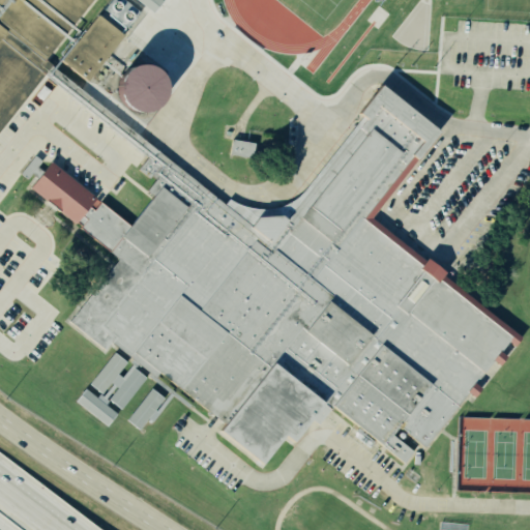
[(0,0),(92,0),(74,24),(84,33),(99,15),(124,35),(87,81),(61,60),(75,45),(64,36),(46,60),(53,64),(0,131),(0,0)]
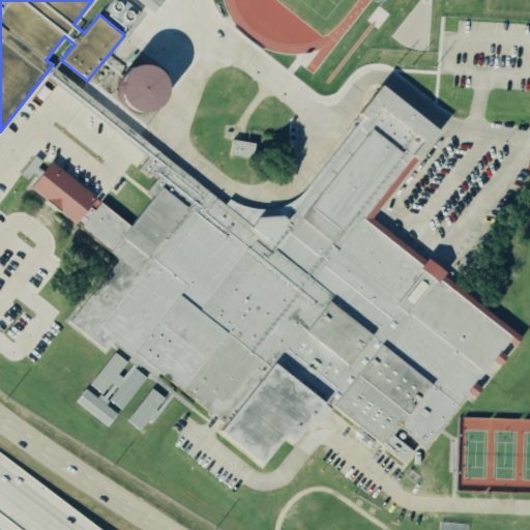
[(134,0),(152,15),(162,2),(158,0),(134,0)]
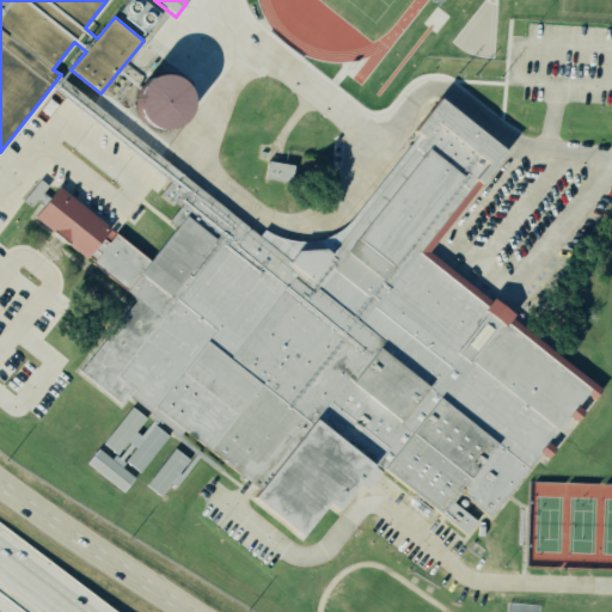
[(157,75),(148,80),(141,87),(138,96),(138,105),(141,116),(147,123),(155,128),(165,130),(175,128),(182,123),(189,116),(191,108),(193,98),(189,89),(183,81),(175,77),(165,74),(157,75)]
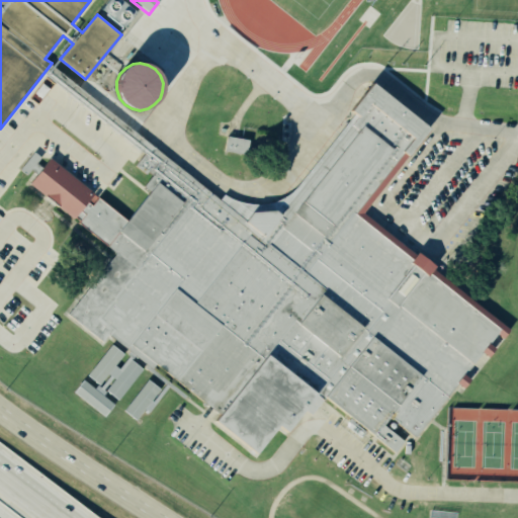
[(50,158),(127,221),(171,164),(219,202),(260,236),(297,187),(353,115),(350,111),(372,83),(429,128),(363,212),(503,325),(445,401),(416,437),(390,416),(382,425),(405,442),(395,454),(325,398),(312,415),(305,410),(285,434),(278,429),(256,457),(214,422),(221,415),(157,363),(153,368),(107,332),(101,340),(69,315),(116,253),(29,184),(50,158)]
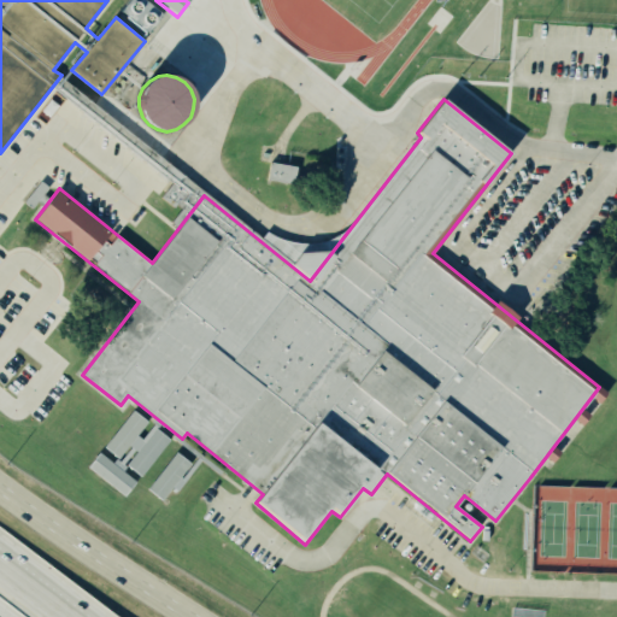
[(297,168),(295,176),(294,184),(266,180),(269,165),(270,163),(288,165),(297,168)]
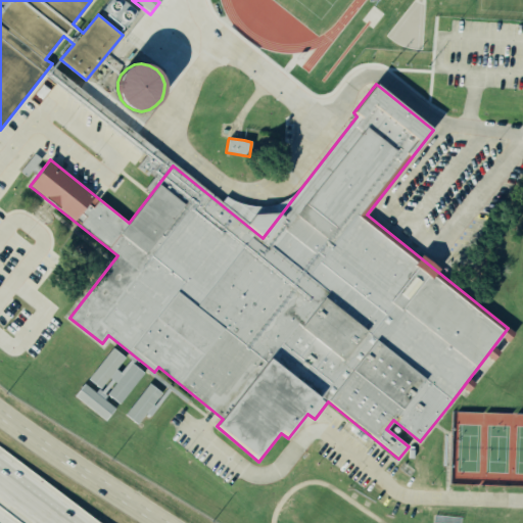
[(221,204),(228,197),(236,202),(246,204),(256,206),(268,206),(278,204),(288,198),(295,194),(300,189),(263,238),(221,204)]
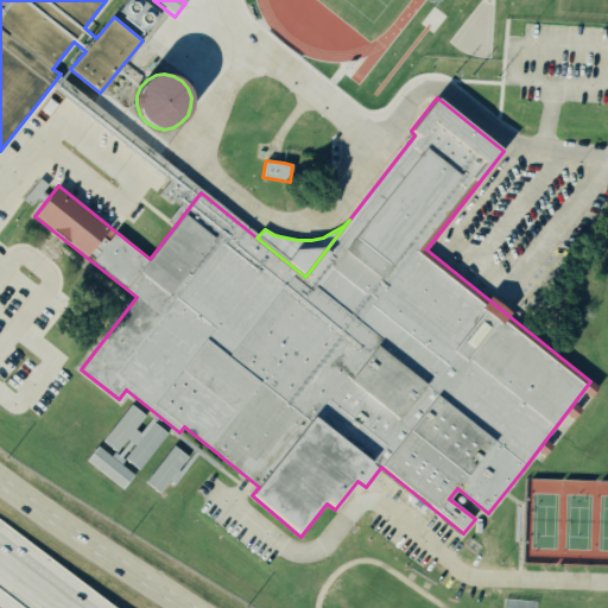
[(139,473),(166,435),(146,420),(147,419),(128,406),(101,444),(115,454),(125,441),(133,447),(122,461),(139,473)]
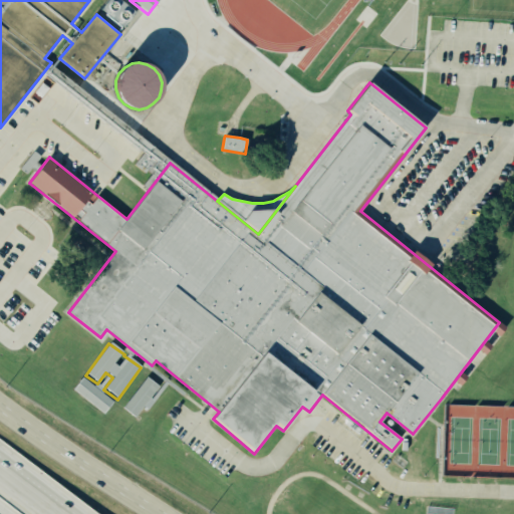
[(162,391),(146,378),(121,410),(134,419),(143,408),(146,411),(162,391)]
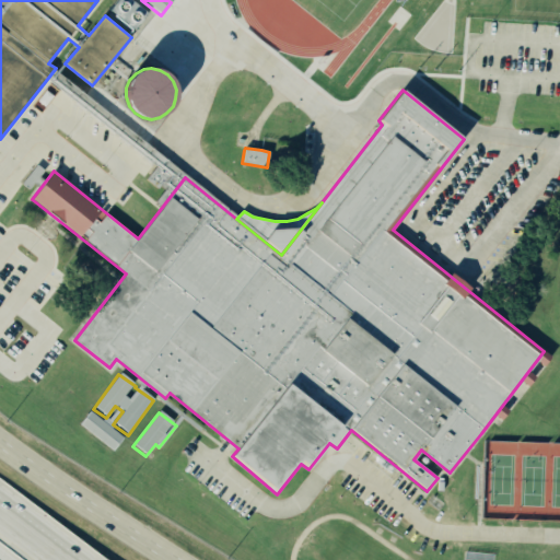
[(114,452),(123,436),(86,413),(78,429),(114,452)]
